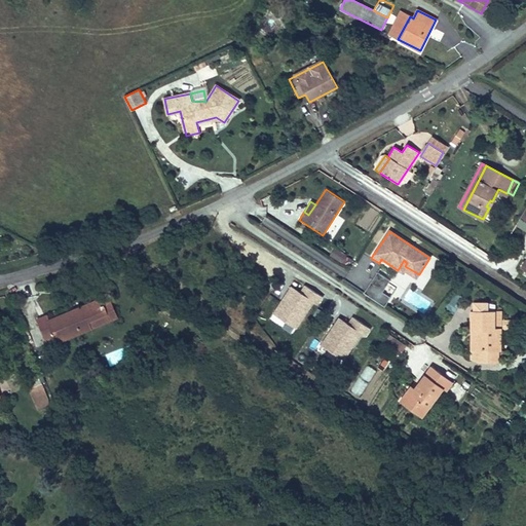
[(349,254),(337,248),(333,254),(345,261),(349,254)]
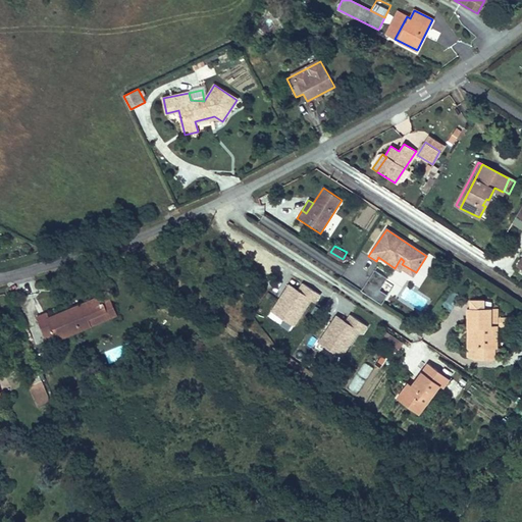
[(404,261),(401,258),(395,268),(399,271),(401,268),(413,276),(416,272),(402,264),(404,261)]
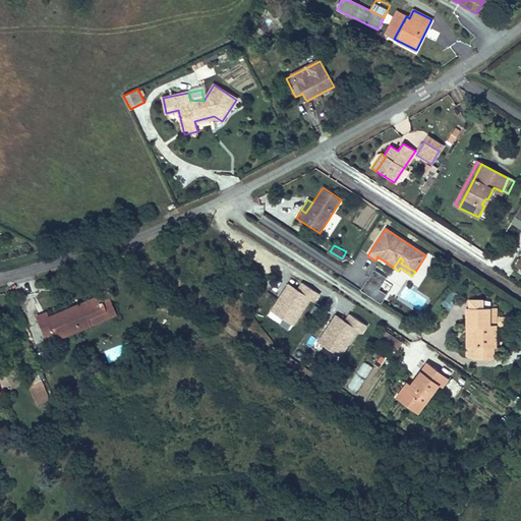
[(361,293),(384,302),(391,285),(385,282),(388,275),(371,269),(361,293)]
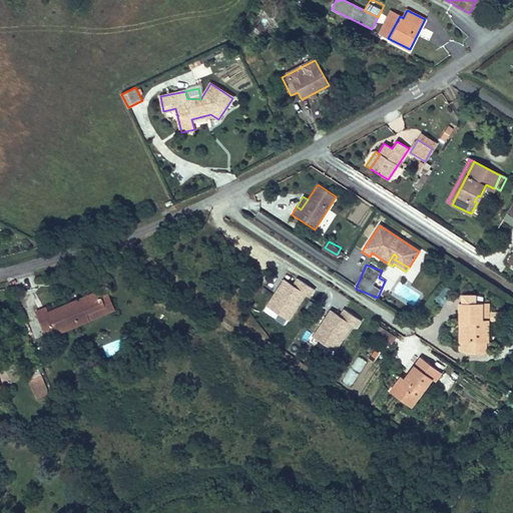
[(295,285),(286,279),(269,306),(292,320),(308,294),(312,296),(316,290),(312,287),(299,279),(295,285)]
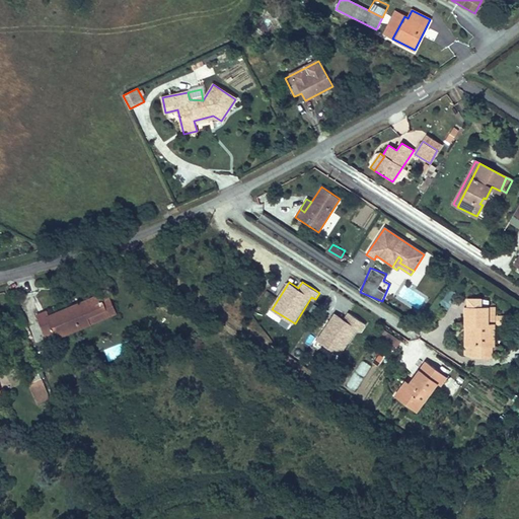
[(450,308),(457,291),(449,288),(442,304),(450,308)]
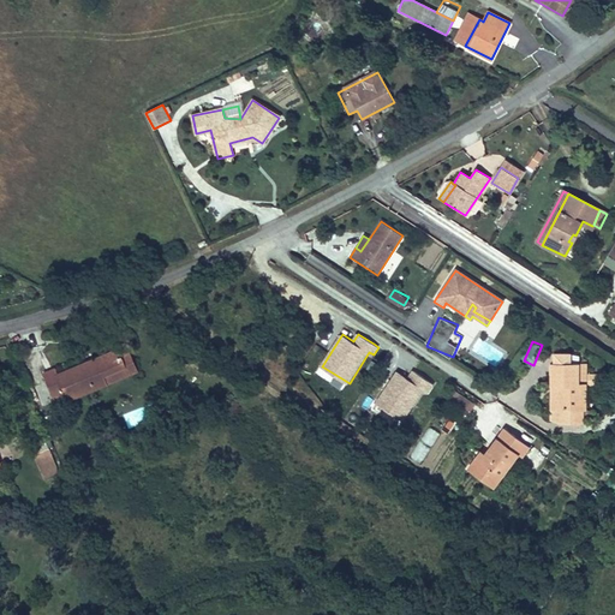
[(69,400),(107,383),(105,375),(125,366),(120,354),(118,348),(57,374),(54,368),(45,372),(55,399),(66,395),(69,400)]
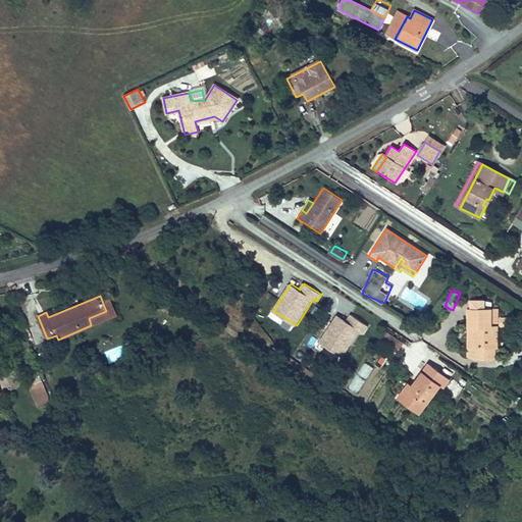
[(89,318),(91,325),(116,314),(110,298),(102,301),(106,311),(89,318)]
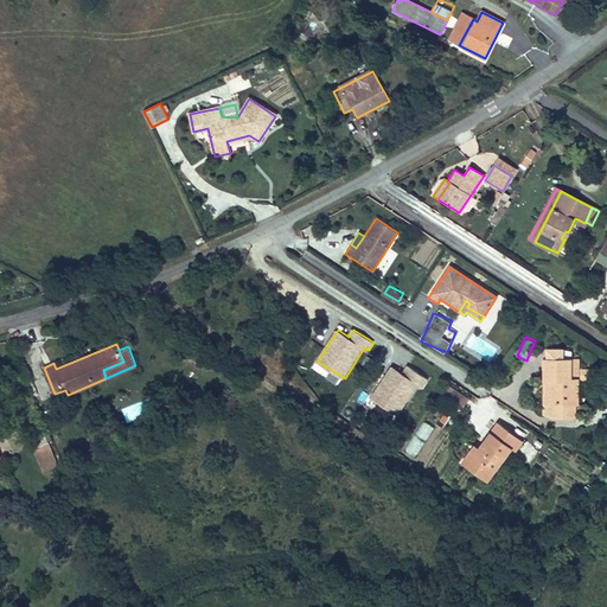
[(544,359),(544,381),(550,381),(550,403),(543,403),(543,409),(558,419),(576,420),(576,404),(577,359),(562,359),(562,351),(547,351),(547,359),(544,359)]
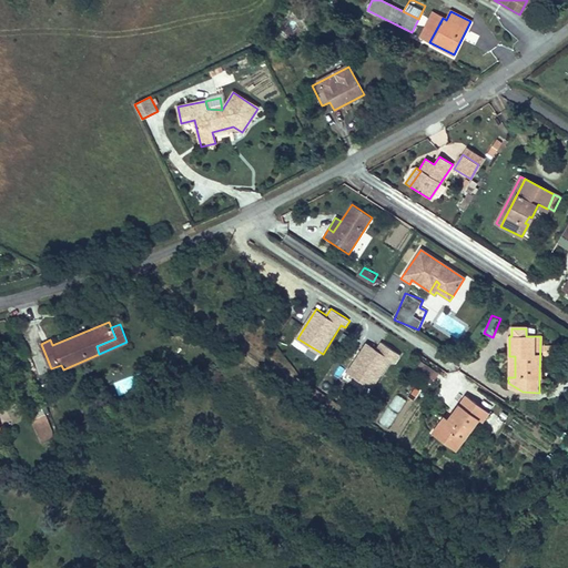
[(383,343),(378,350),(367,343),(350,372),(374,388),(393,359),(396,362),(401,355),(397,352),(383,343)]
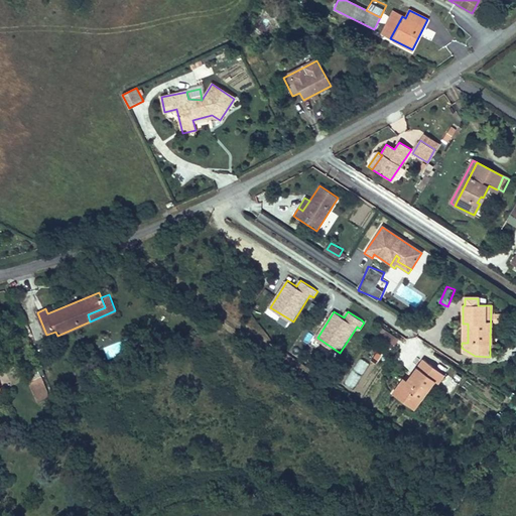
[(400,339),(382,326),(377,333),(395,346),(400,339)]
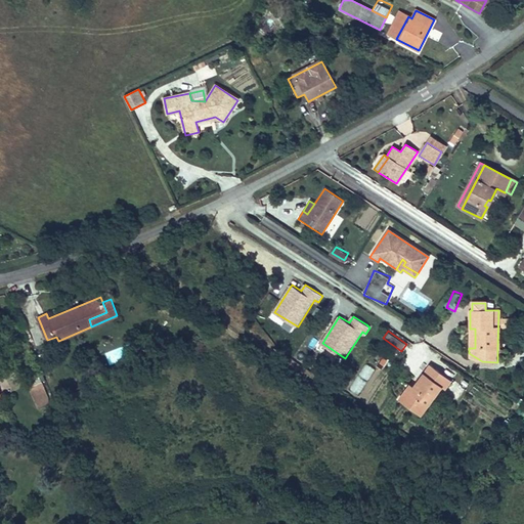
[(388,361),(383,357),(377,365),(382,369),(388,361)]
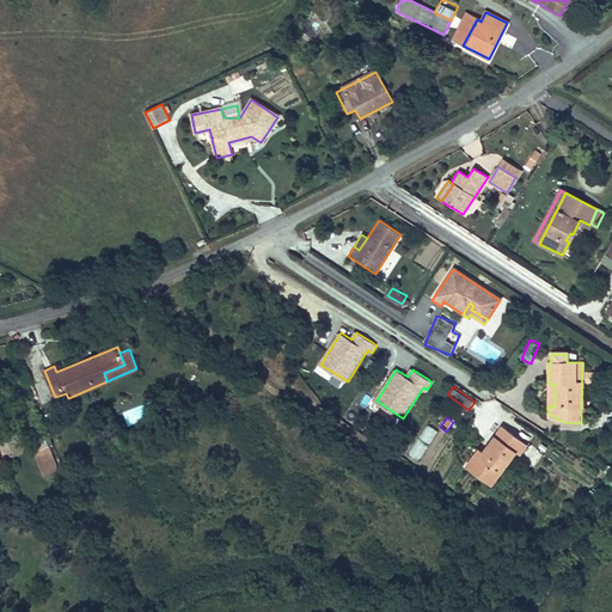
[(473,454),(465,466),(487,483),(493,475),(497,477),(515,452),(519,454),(527,445),(501,426),(482,453),(478,458),(473,454)]
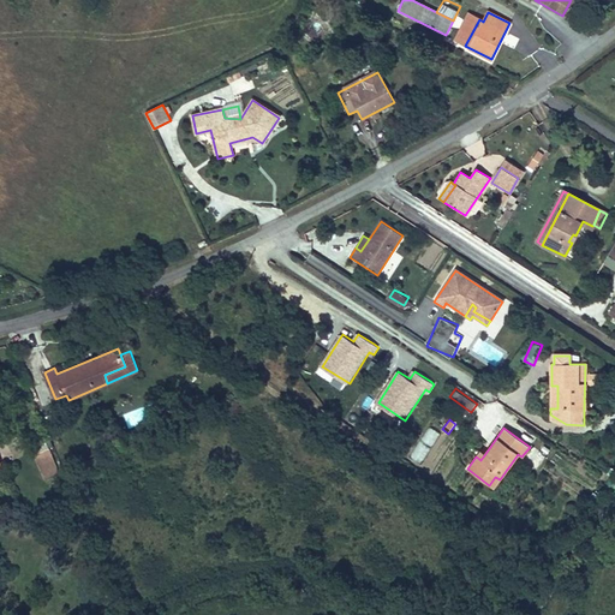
[(47,448),(35,453),(46,478),(57,473),(47,448)]
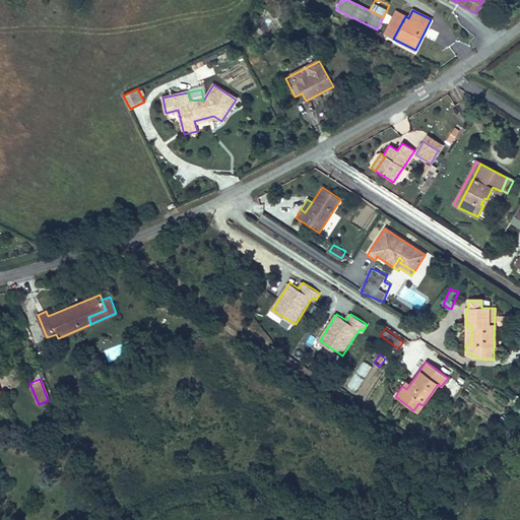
[(418,403),(413,410),(417,412),(423,405),(418,403)]
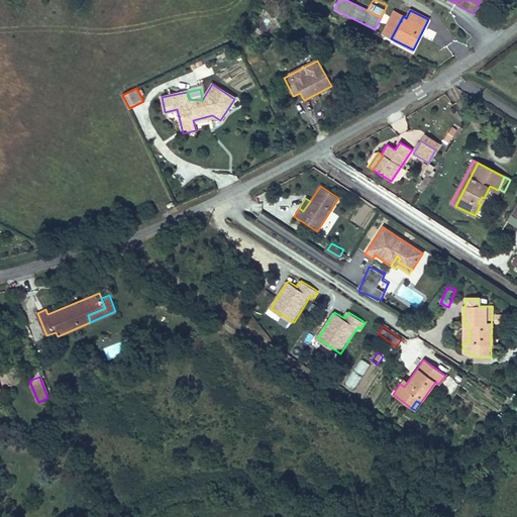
[(516,415),(516,403),(512,401),(507,409),(516,415)]
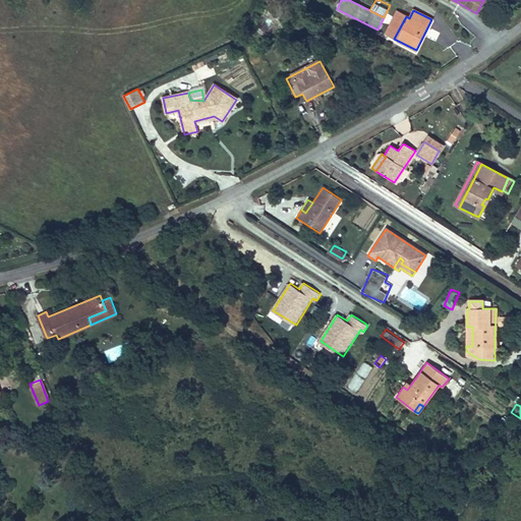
[(505,428),(512,422),(505,414),(498,421),(505,428)]
